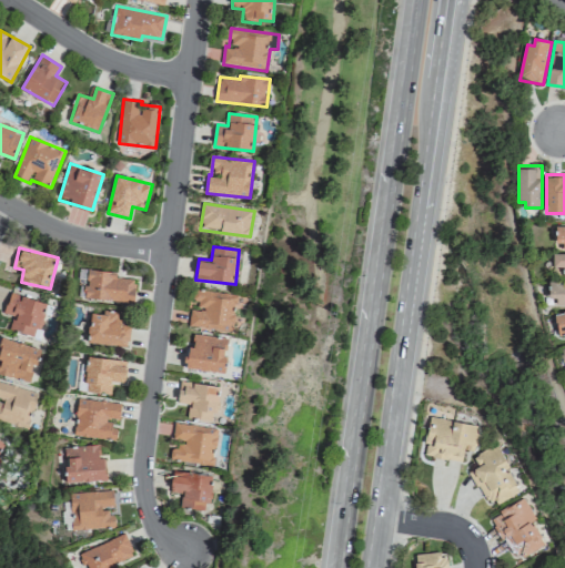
[(564,253),(554,253),(554,267),(564,267),(564,276),(564,253)]
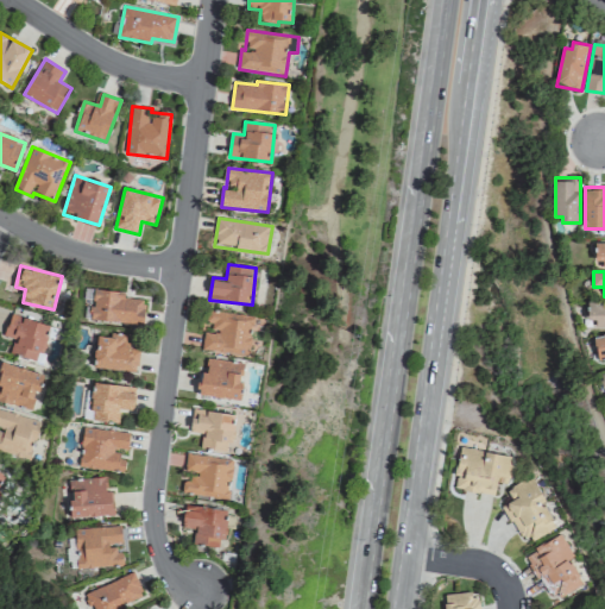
[(144,325),(146,299),(125,297),(125,292),(95,289),(93,320),(144,325)]
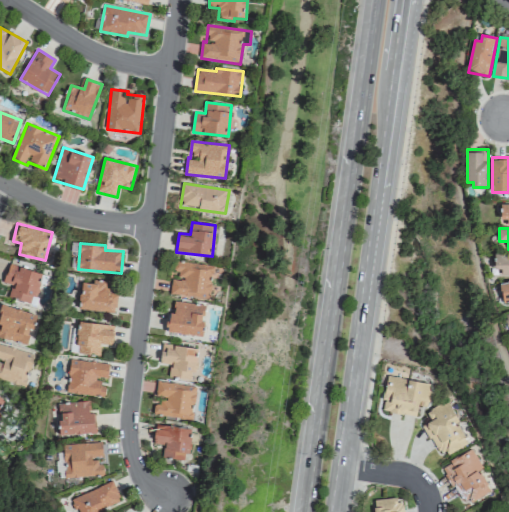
[(502,276),(508,275),(508,253),(495,254),(496,269),(502,269),(502,276)]
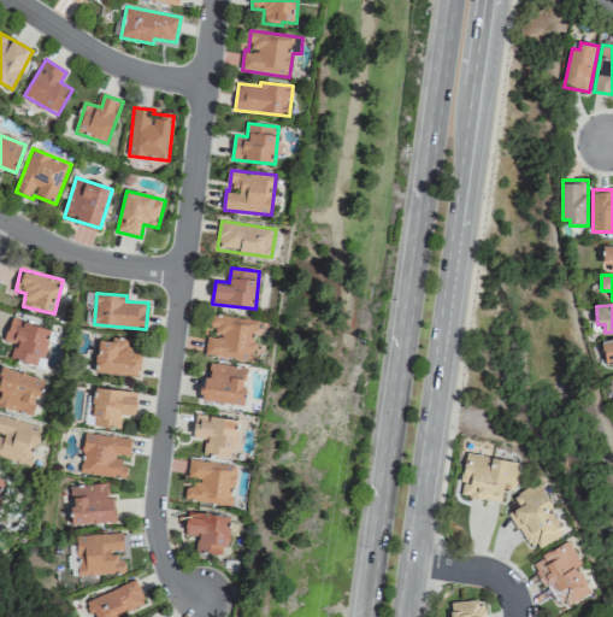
[(206,354),(254,360),(259,321),(214,315),(212,335),(208,335),(206,354)]
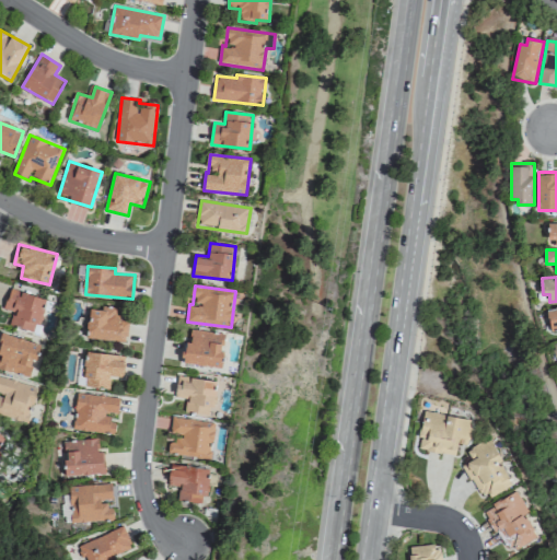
[(10,325),(37,333),(46,299),(11,289),(6,310),(14,312),(10,325)]
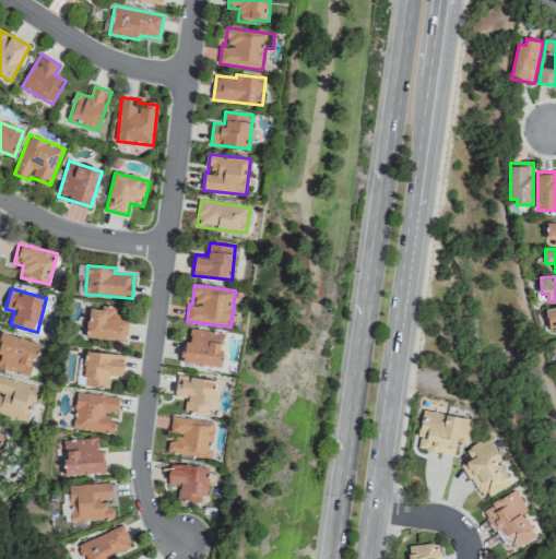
[(87,337),(127,342),(129,322),(118,320),(118,310),(91,307),(87,337)]
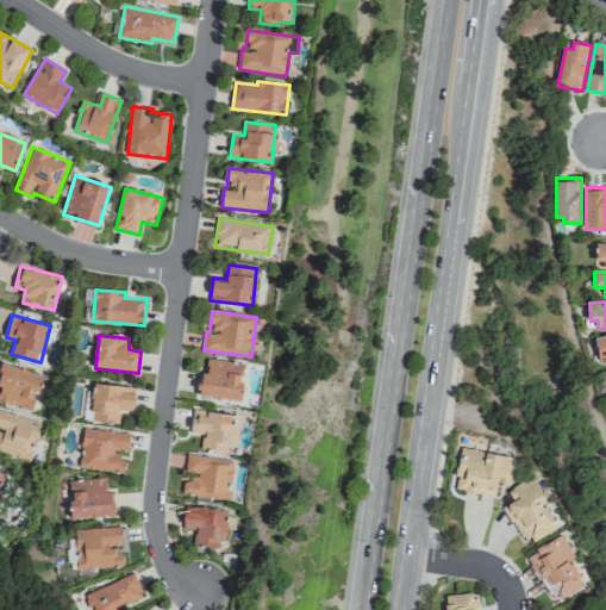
[(243,399),(245,362),(208,360),(208,373),(201,373),(199,397),(243,399)]
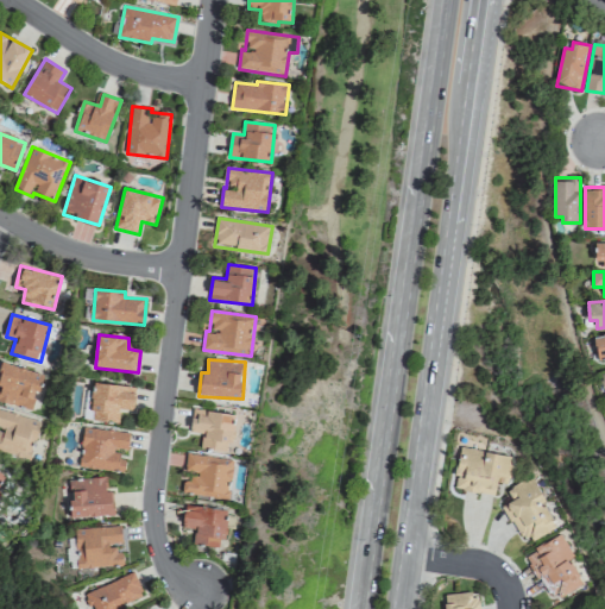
[(0,388),(0,401),(36,409),(43,371),(2,363),(0,374),(0,385),(0,388)]
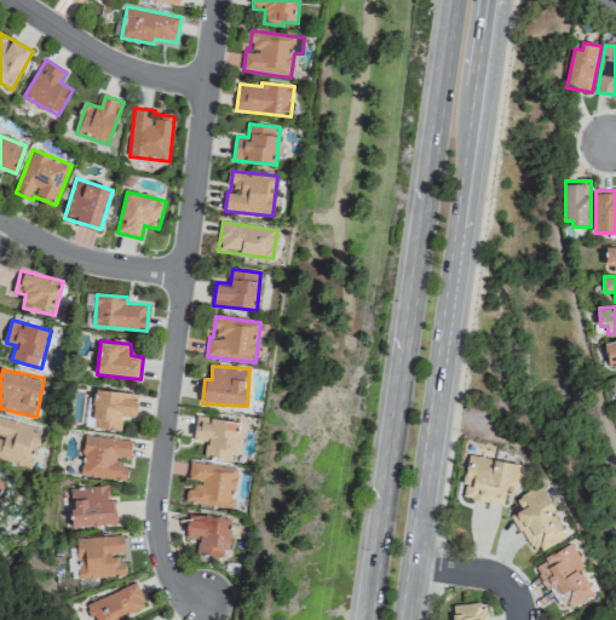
[(139,395),(98,389),(92,426),(121,431),(124,415),(137,418),(139,395)]
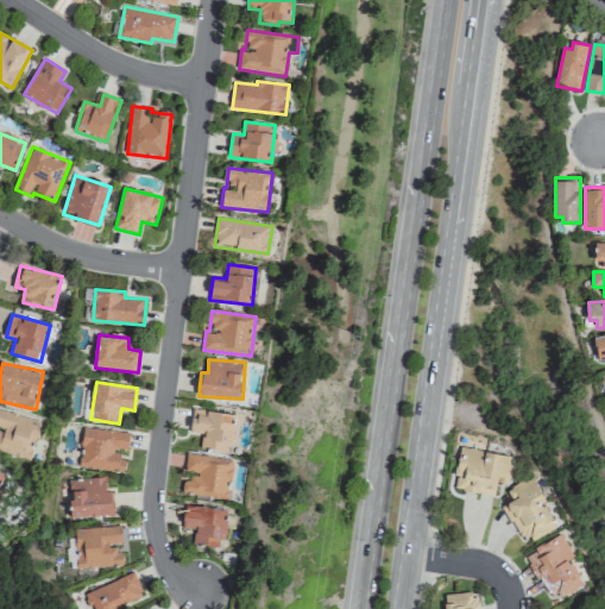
[(0,451),(33,458),(42,419),(0,409),(0,451)]
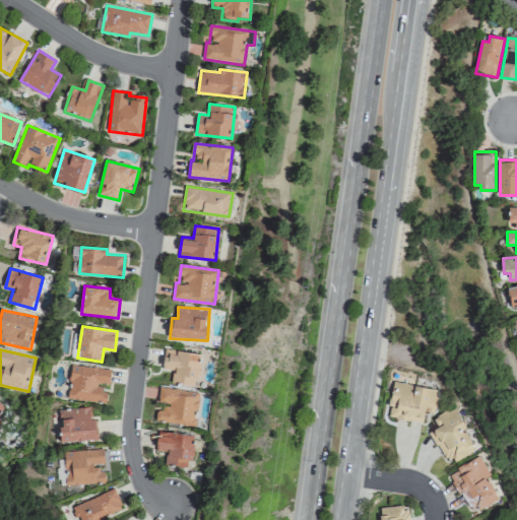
[(201,352),(166,349),(164,369),(174,370),(173,383),(198,385),(201,352)]
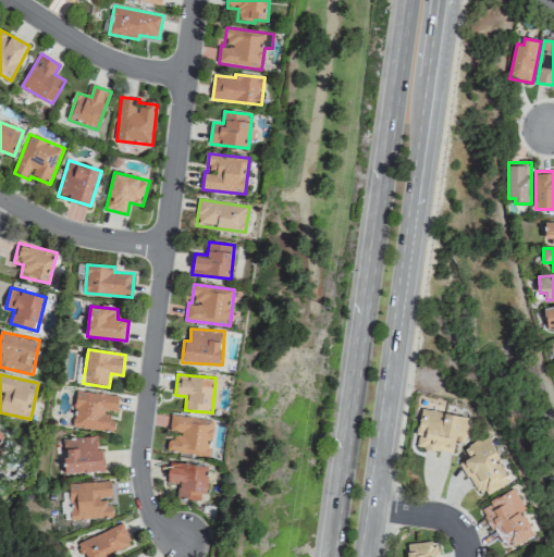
[(120,395),(77,391),(74,428),(113,432),(115,412),(118,412),(120,395)]
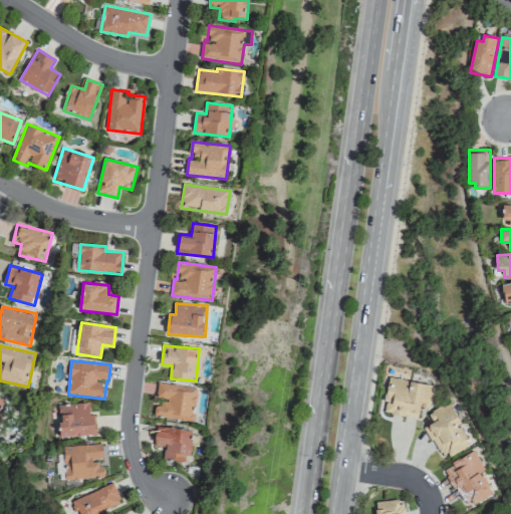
[(435,386),(391,376),(384,413),(419,419),(421,407),(430,409),(435,386)]
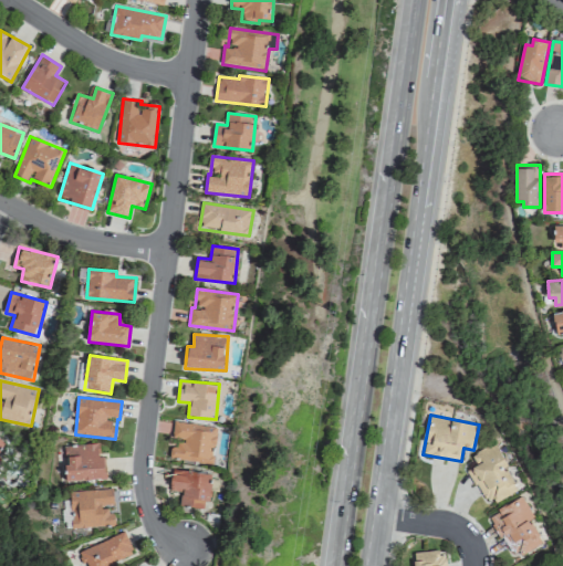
[(170,459),(214,464),(218,427),(176,421),(173,441),(170,459)]
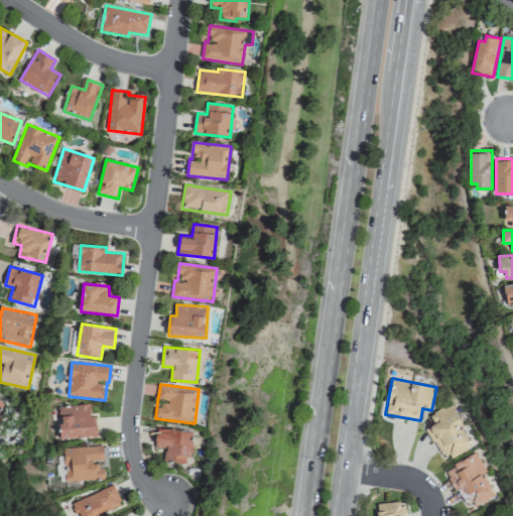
[(474,445),(452,404),(431,415),(435,424),(427,428),(444,461),(474,445)]
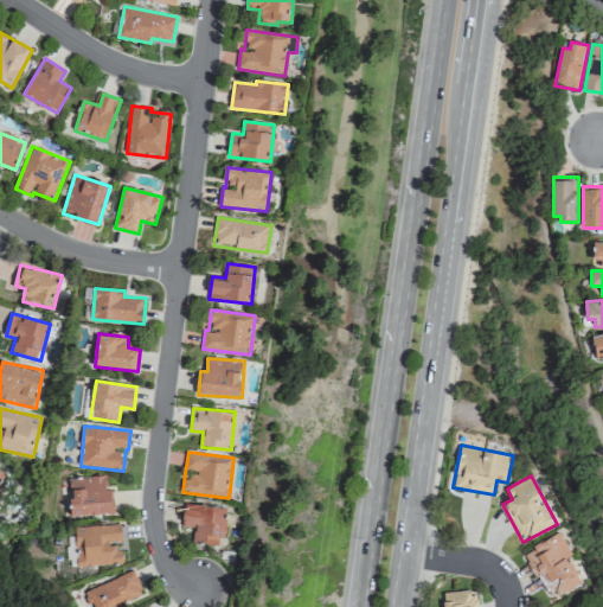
[(115,513),(114,490),(108,490),(107,477),(70,478),(72,516),(115,513)]
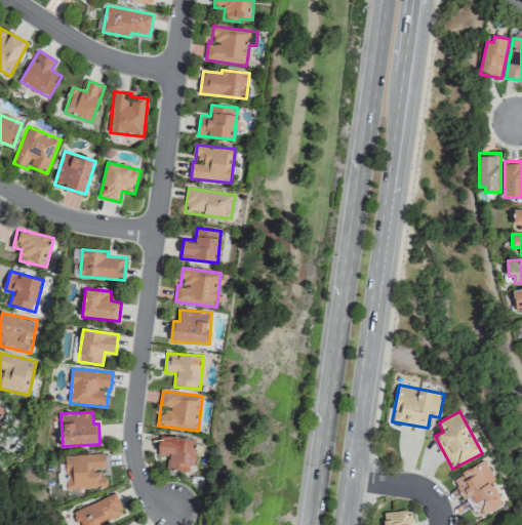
[(197,440),(160,435),(158,455),(169,456),(167,469),(193,472),(197,440)]
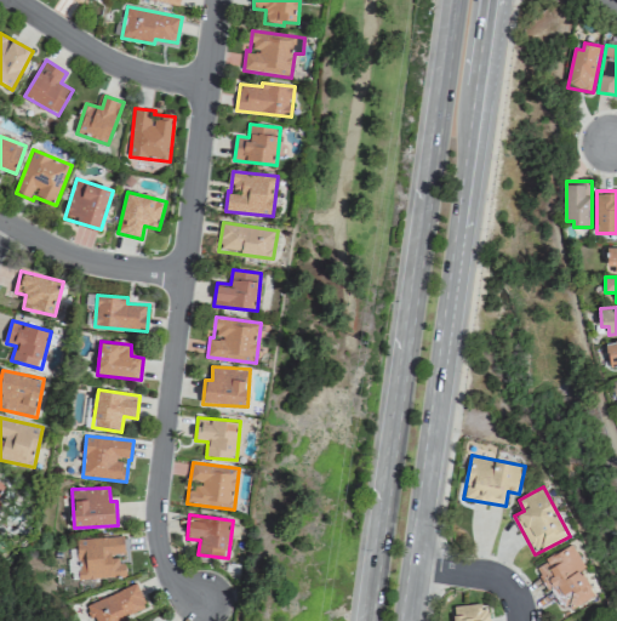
[(78,539),(80,580),(127,577),(125,536),(78,539)]
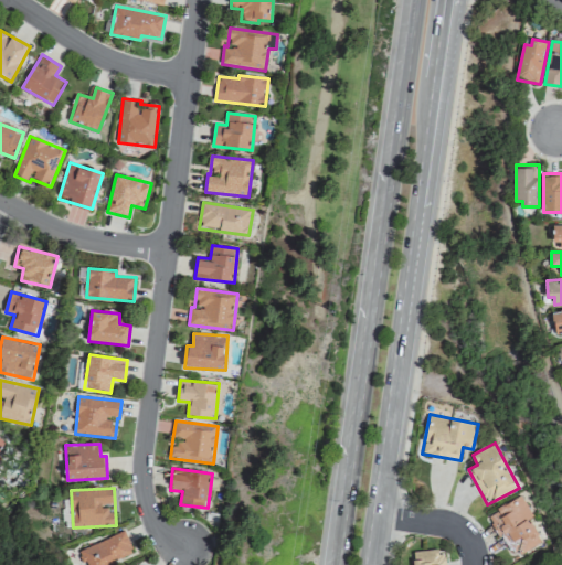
[(542,542),(531,519),(533,516),(523,497),(489,513),(511,557),(542,542)]
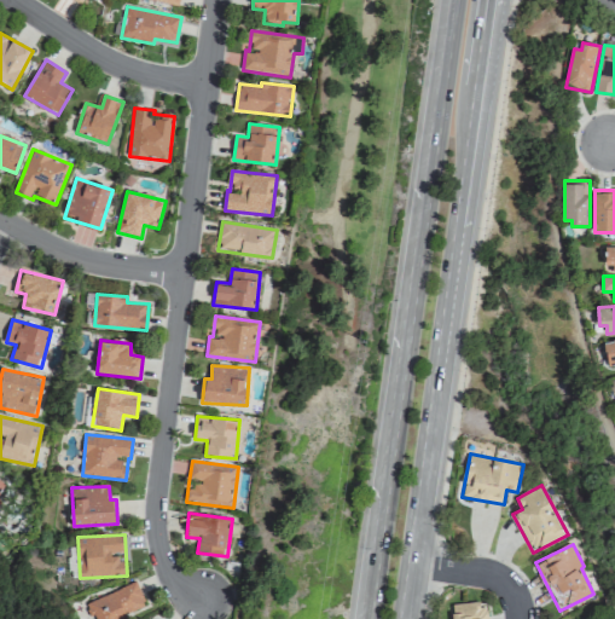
[(148,606),(137,582),(87,605),(93,618),(128,618),(127,614),(148,606)]
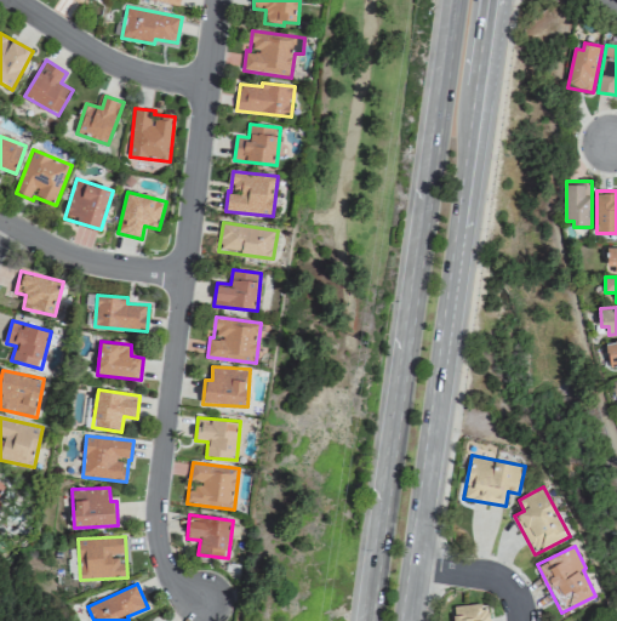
[(491,620),(491,603),(455,605),(456,620),(491,620)]
